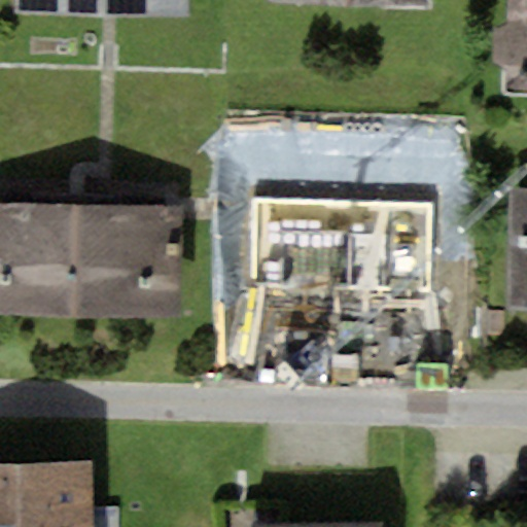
[(14,0),(15,15),(190,18),(189,0),(14,0)]
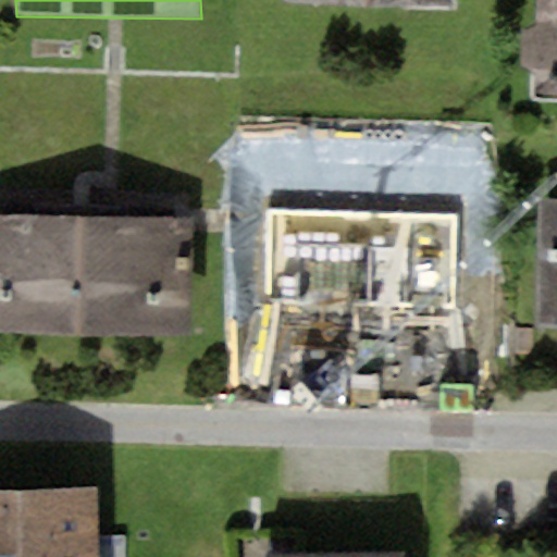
[(536,97),(556,97),(556,0),(537,0),(537,25),(523,32),(523,69),(536,75),(536,97)]
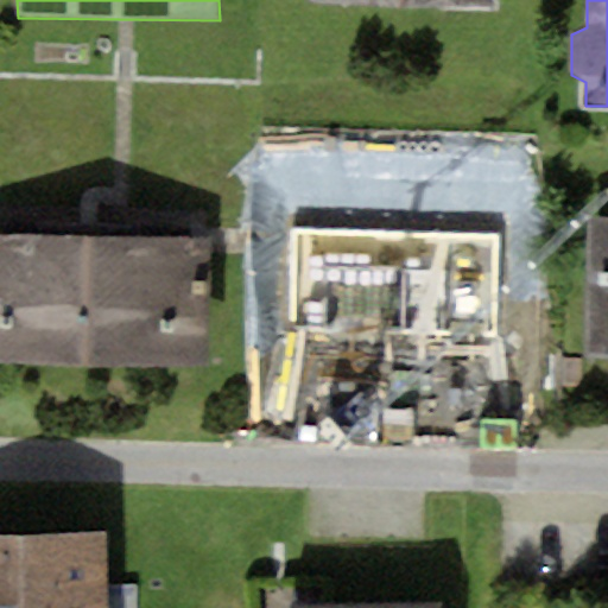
[(607,219),(587,219),(583,356),(607,356),(607,219)]
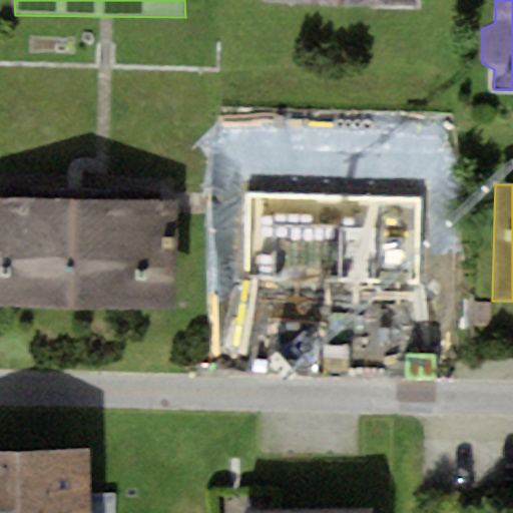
[(0,199),(0,306),(177,309),(179,202),(0,199)]
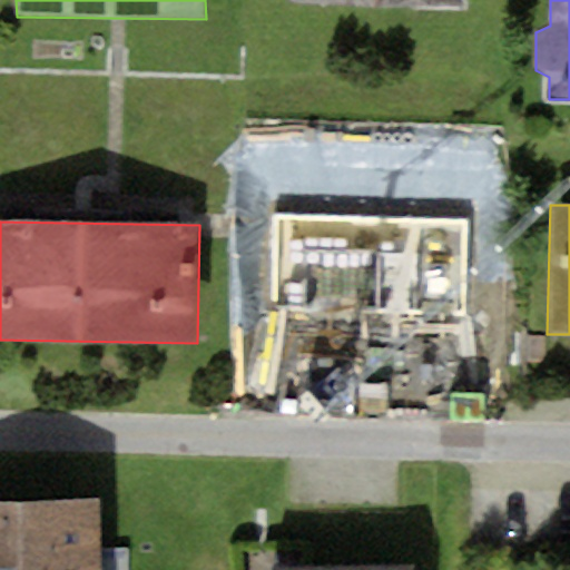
[(0,501),(0,569),(102,569),(101,500),(0,501)]
